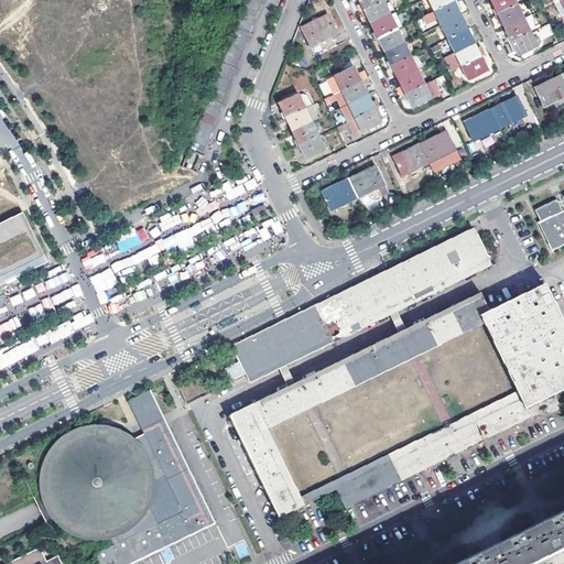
[(35,0),(12,0),(18,9),(35,0)]
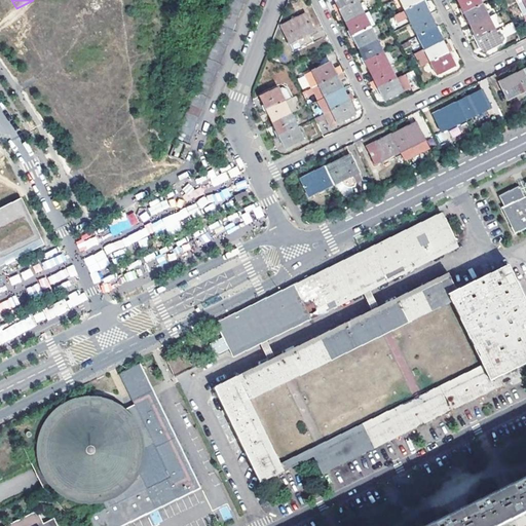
[(242,5),(230,0),(228,7),(240,11),(242,5)]
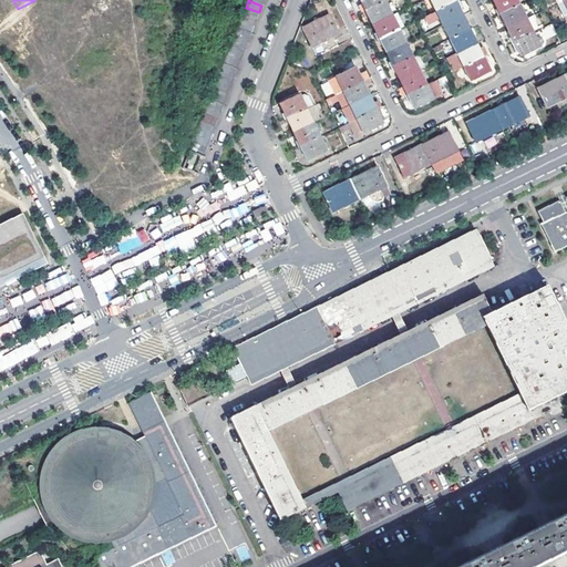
[(383,0),(360,0),(364,8),(361,9),(363,13),(385,2),(383,0)]
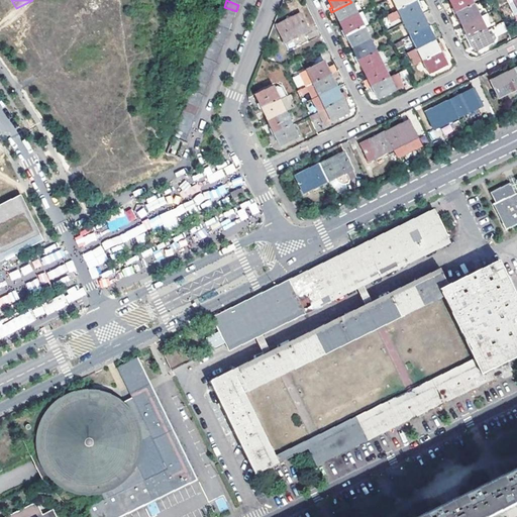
[(392,0),(398,12),(416,3),(414,0),(392,0)]
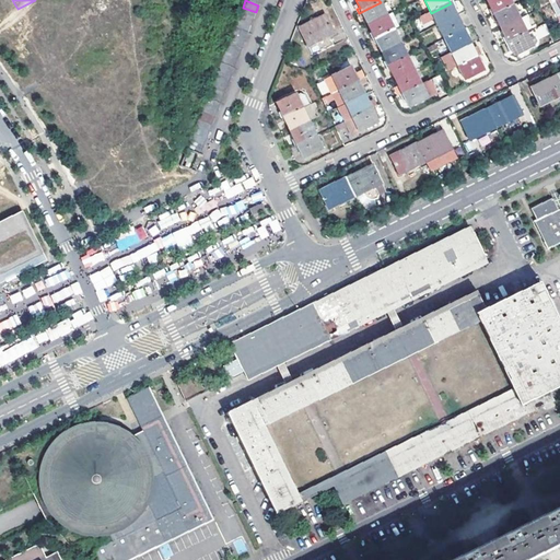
[(510,0),(490,0),(488,1),(491,9),(494,15),(514,6),(510,0)]
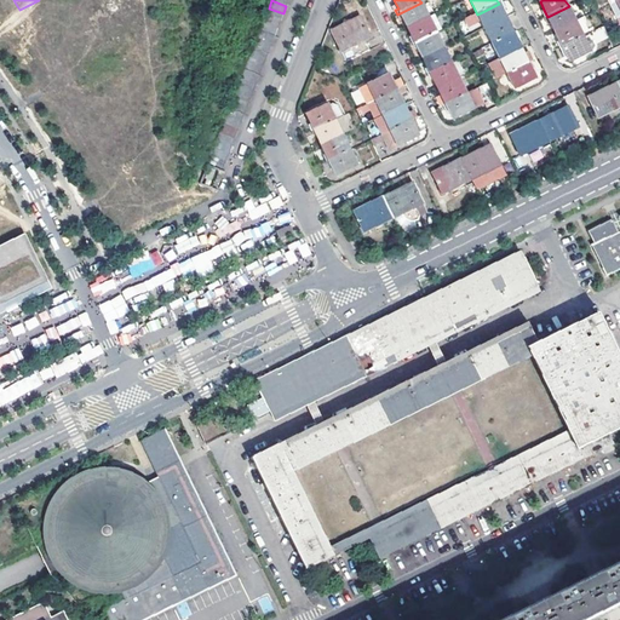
[(615,21),(619,18),(619,0),(618,0),(608,5),(615,21)]
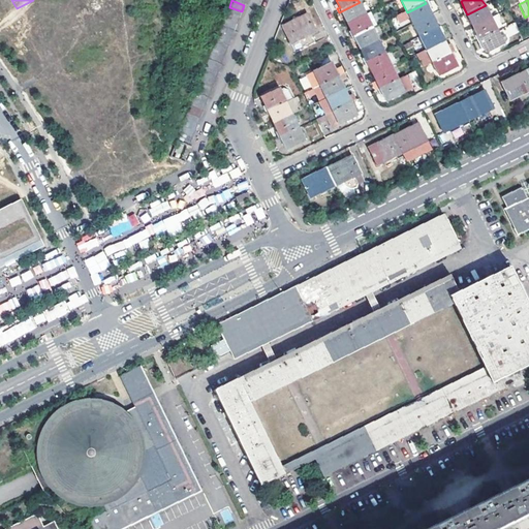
[(343,16),(348,24),(366,16),(360,2),(339,12),(341,17),(343,16)]
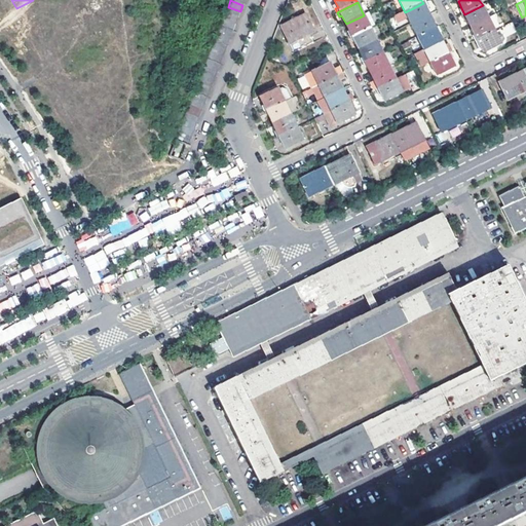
[(409,20),(411,25),(429,15),(426,10),(423,3),(405,12),(409,20)]
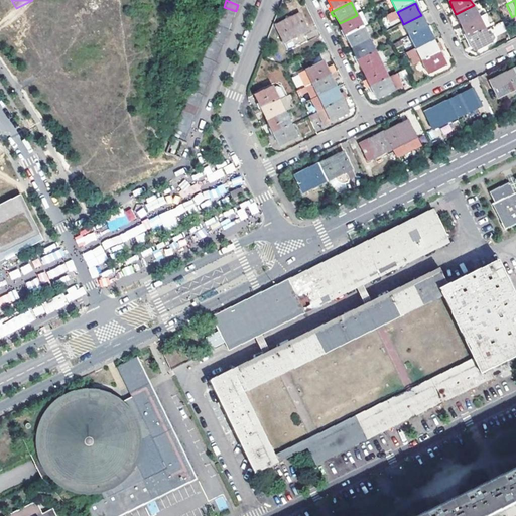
[(459,20),(462,26),(479,17),(474,5),(456,14),(459,20)]
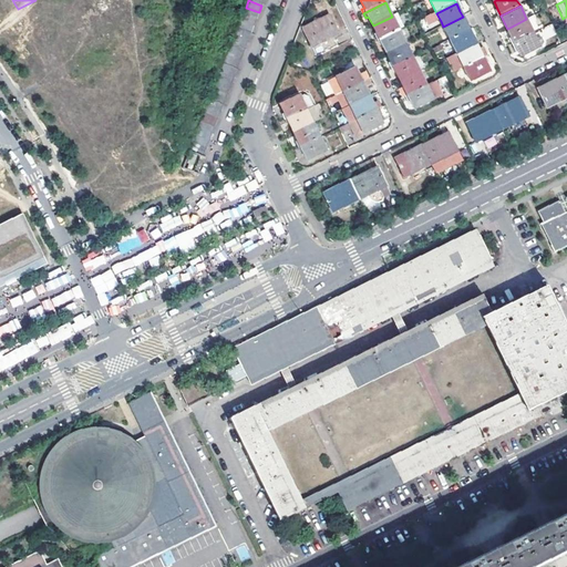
[(246,8),(243,13),(256,19),(259,12),(246,8)]
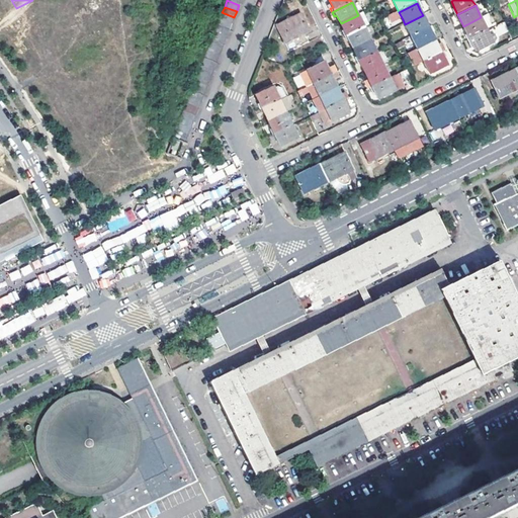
[(106,8),(96,13),(101,24),(96,26),(98,30),(113,22),(111,18),(106,8)]
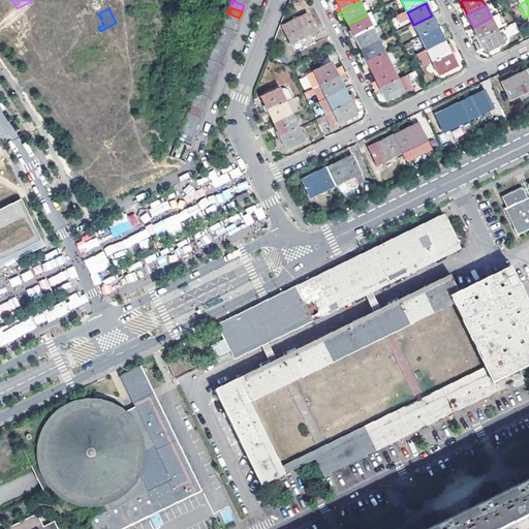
[(239,18),(226,12),(224,20),(237,25),(239,18)]
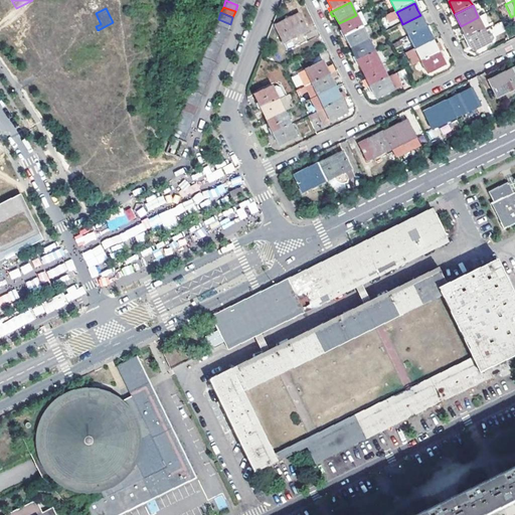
[(396,12),(386,17),(389,24),(400,19),(396,12)]
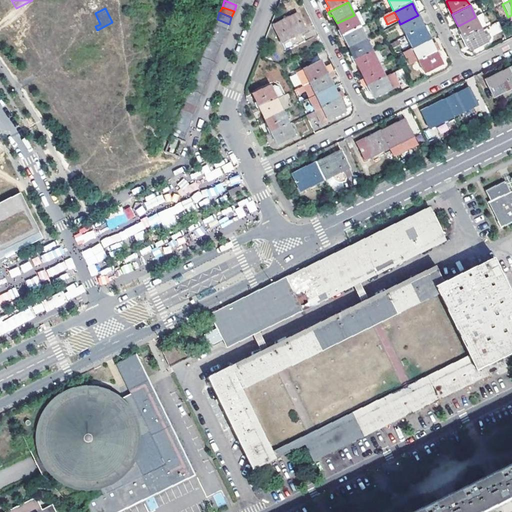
[(475,17),(458,26),(462,32),(465,39),(482,30),(490,26),(483,13),(475,17)]
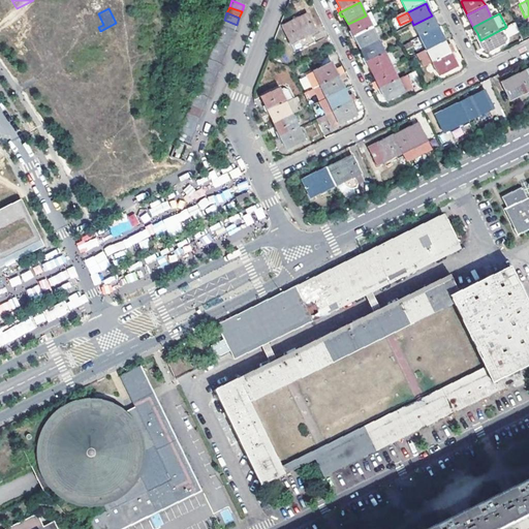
[(315,33),(306,14),(282,26),(291,45),(293,43),(297,51),(315,41),(312,35),(315,33)]
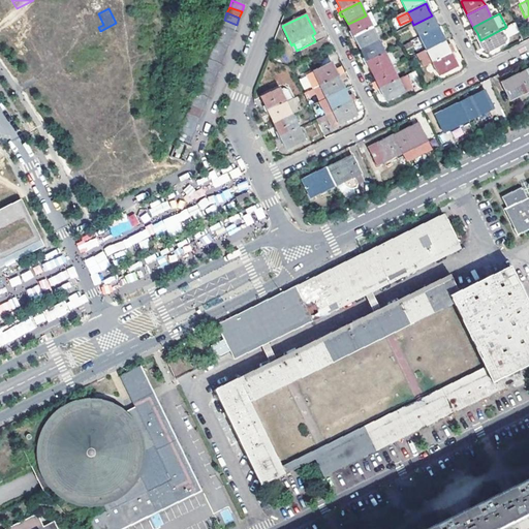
[(366,16),(348,24),(351,31),(348,33),(351,39),(372,29),(366,16)]
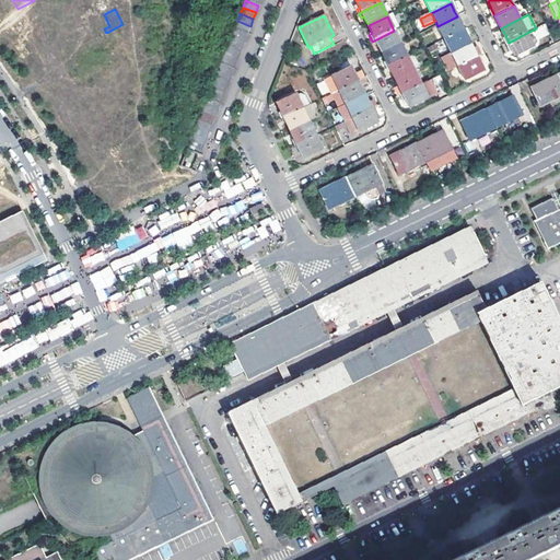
[(438,26),(445,41),(464,31),(461,24),(457,16),(438,26)]
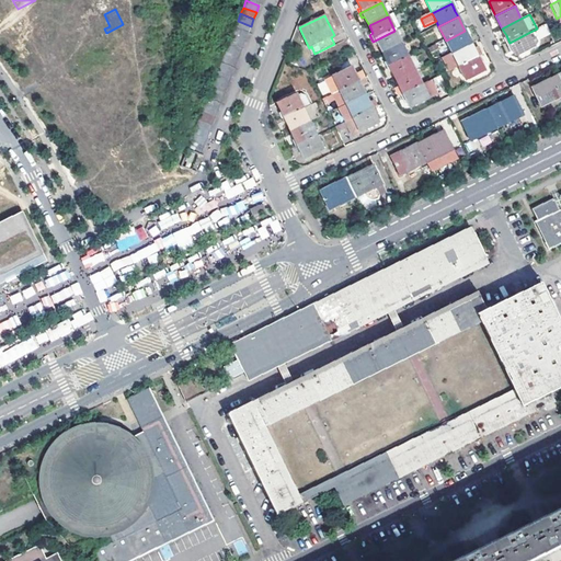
[(251,26),(238,21),(235,29),(248,33),(251,26)]
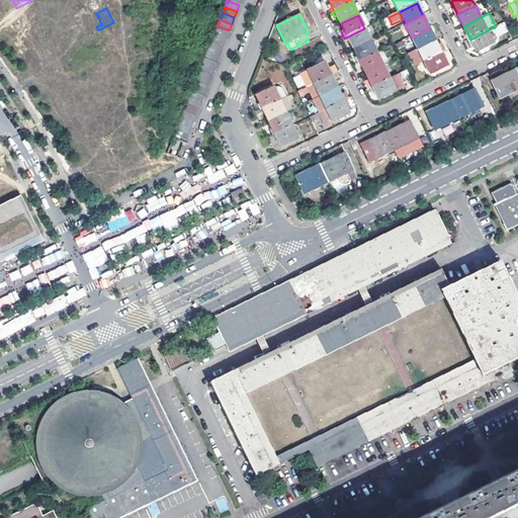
[(495,36),(508,31),(505,23),(493,28),(495,36)]
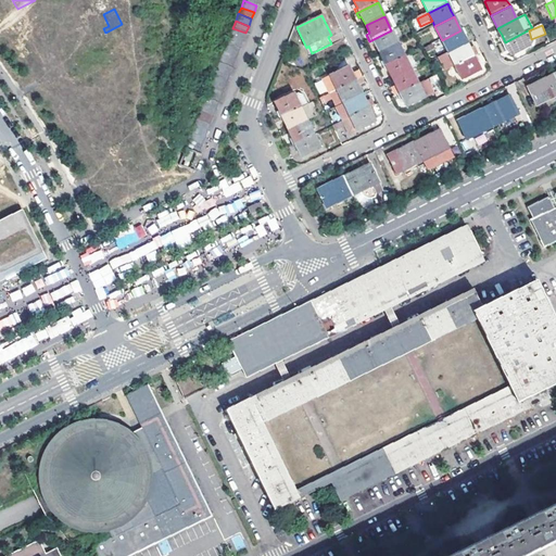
[(232,28),(230,35),(243,40),(245,33),(232,28)]
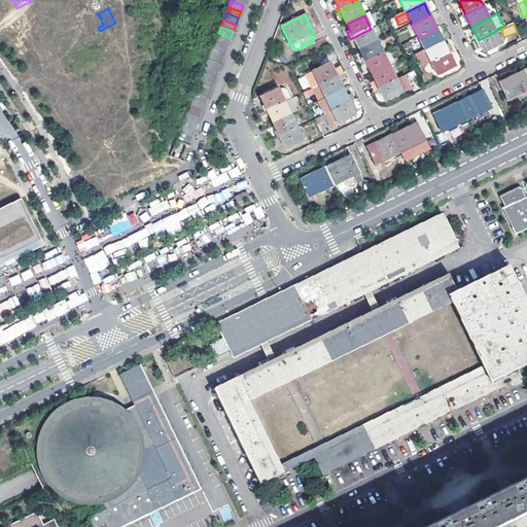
[(356,43),(359,50),(377,42),(371,29),(350,39),(353,44),(356,43)]
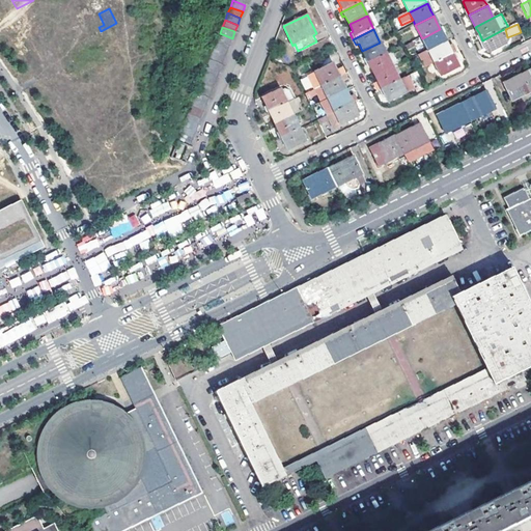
[(422,38),(427,50),(446,42),(444,36),(440,29),(422,38)]
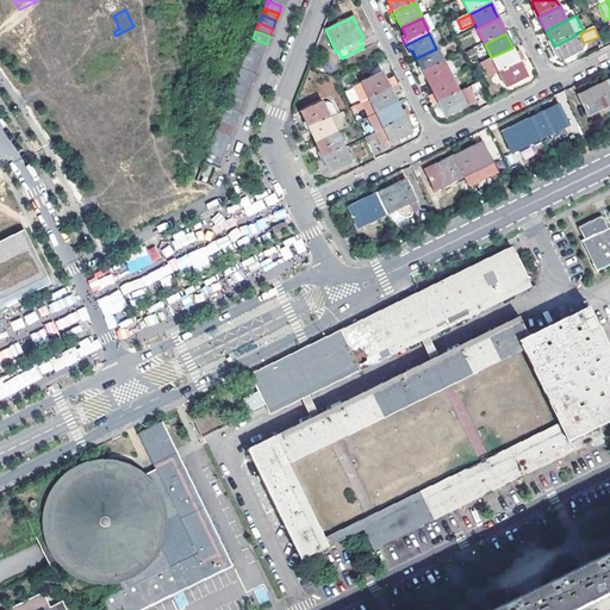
[(558,54),(560,61),(582,50),(574,36),(554,47),(558,54)]
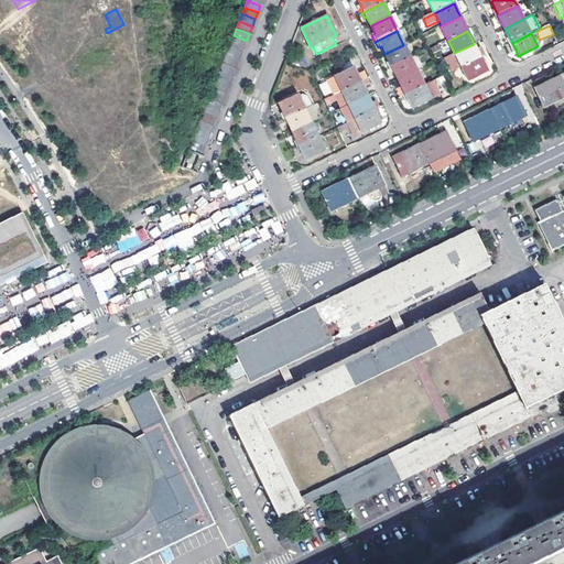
[(61,35),(50,41),(55,53),(50,55),(52,60),(68,51),(66,47),(61,35)]
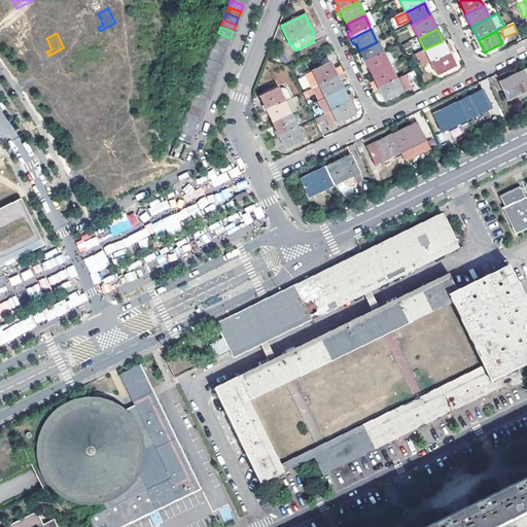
[(231,38),(218,33),(215,39),(227,44),(231,38)]
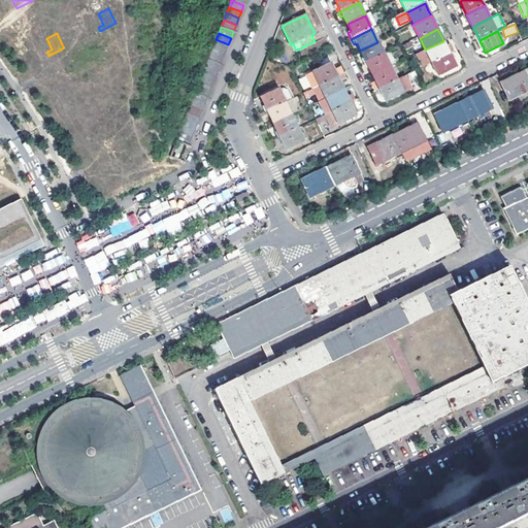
[(228,44),(216,39),(213,45),(226,51),(228,44)]
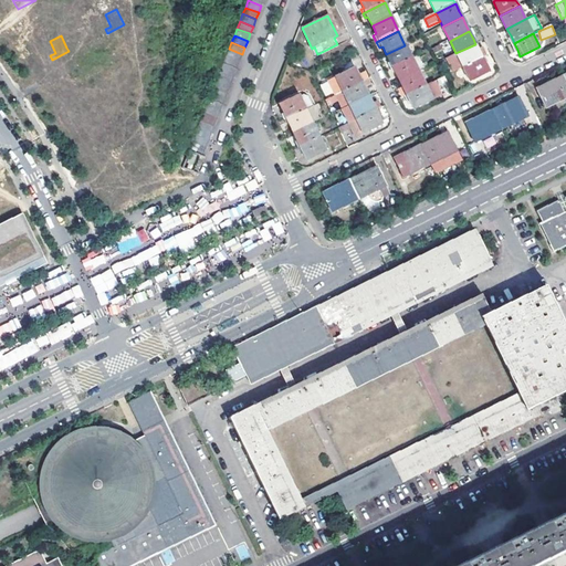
[(456,53),(463,67),(482,59),(480,52),(475,44),(456,53)]
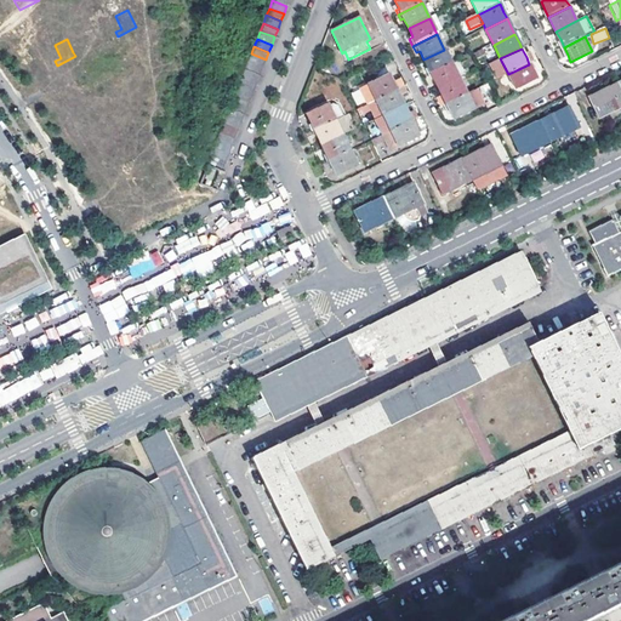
[(425,69),(428,77),(451,64),(444,50),(423,60),(427,68),(425,69)]
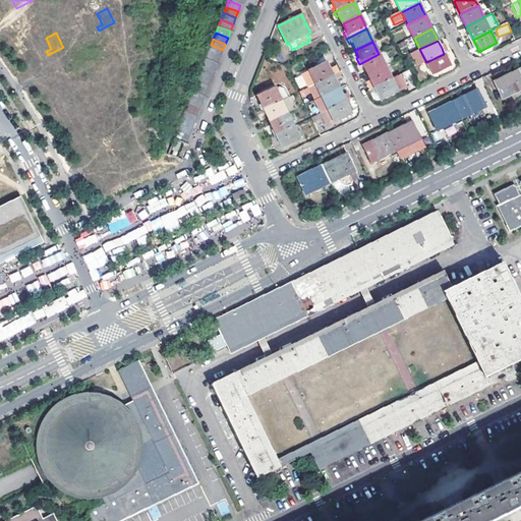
[(223,50),(211,45),(209,52),(220,56),(223,50)]
